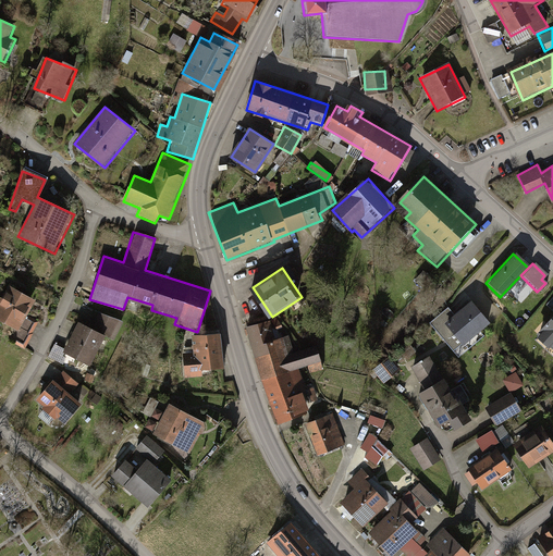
[(0,318),(22,330),(38,297),(11,283),(3,298),(0,296),(0,318)]
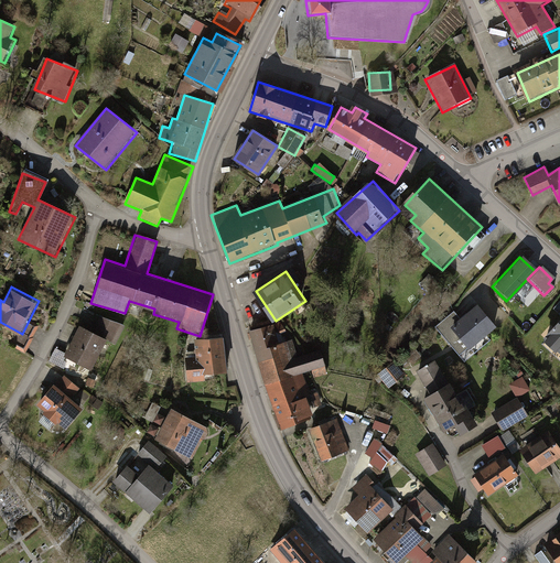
[(474,305),(447,327),(464,350),(493,328),(474,305)]
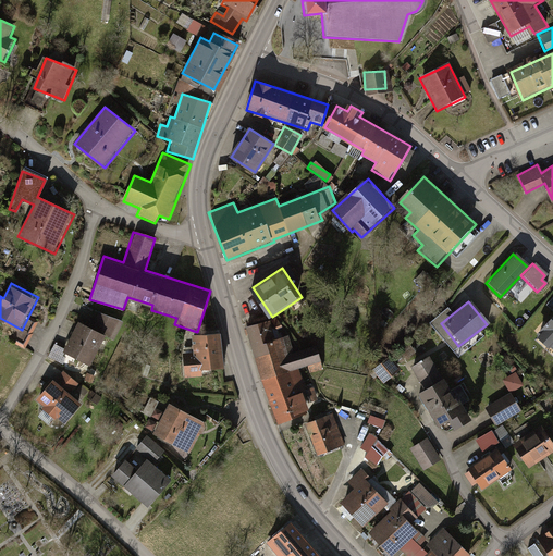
[(91,324),(77,319),(64,351),(94,363),(106,334),(111,336),(119,318),(97,310),(91,324)]
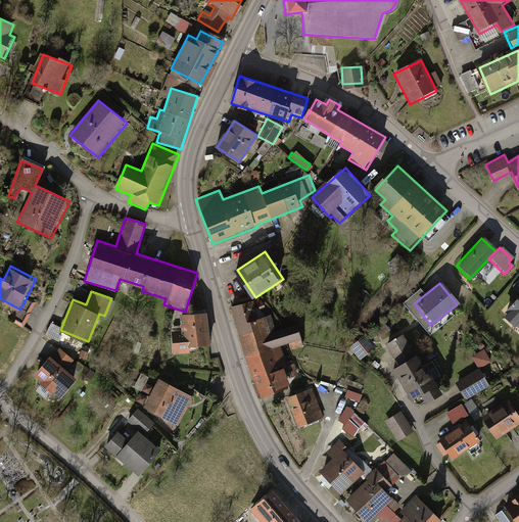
[(518,296),(503,314),(518,329),(518,296)]
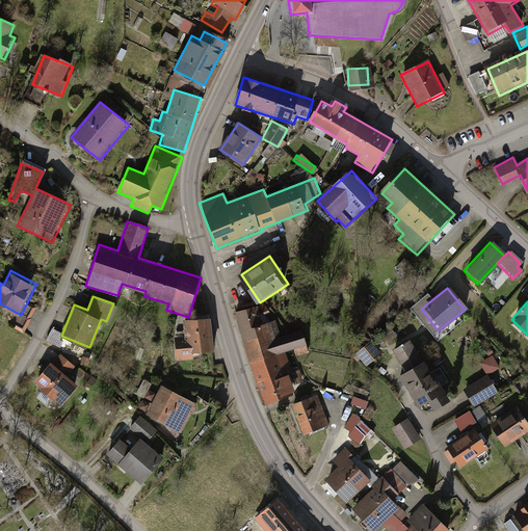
[(266,322),(261,303),(234,313),(265,403),(297,392),(284,352),(309,344),(304,328),(279,337),(273,319),(266,322)]
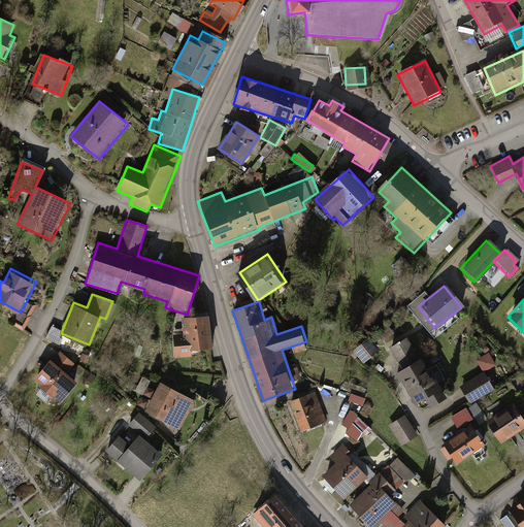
[(183,333),(172,334),(174,358),(193,356),(192,349),(214,347),(209,317),(182,320),(183,333)]
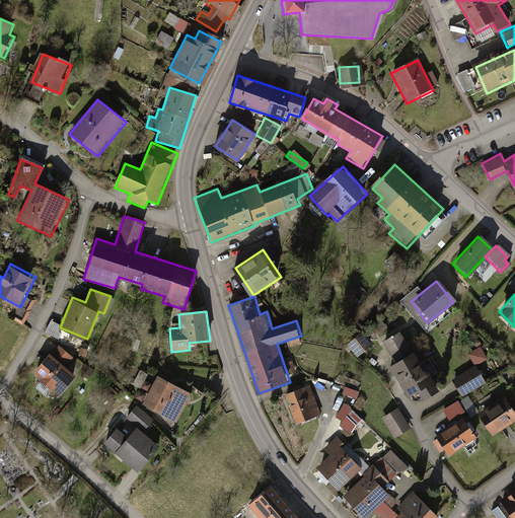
[(364,329),(345,343),(355,357),(374,344),(364,329)]
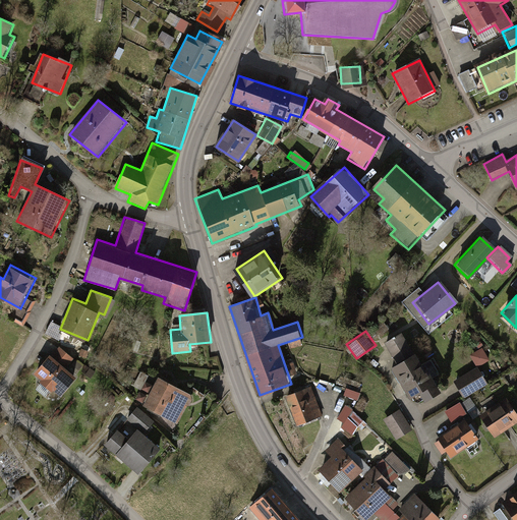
[(401,334),(385,343),(397,363),(393,365),(416,404),(443,389),(420,351),(414,355),(401,334)]
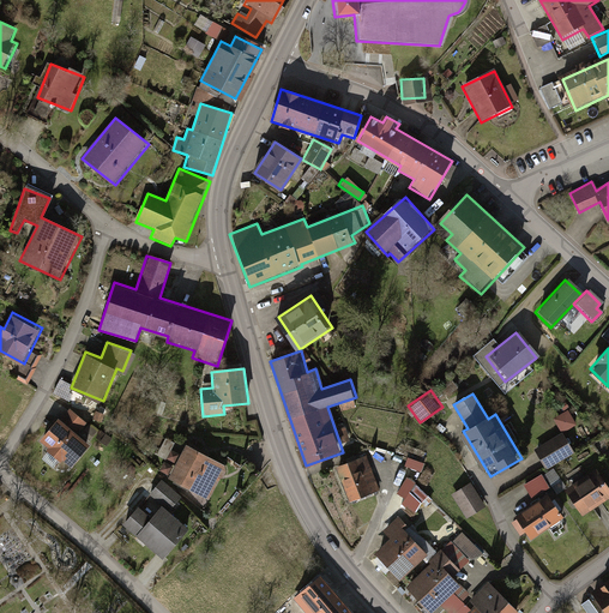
[(85,421),(67,407),(41,440),(74,466),(94,442),(79,431),(85,421)]
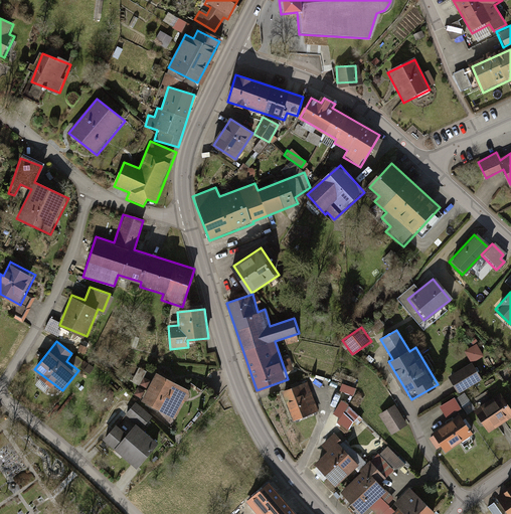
[(469,361),(480,356),(476,346),(464,351),(469,361)]
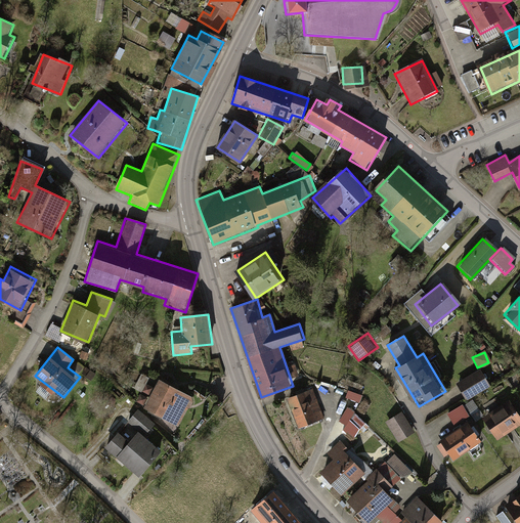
[(478,367),(455,381),(465,399),(488,386),(478,367)]
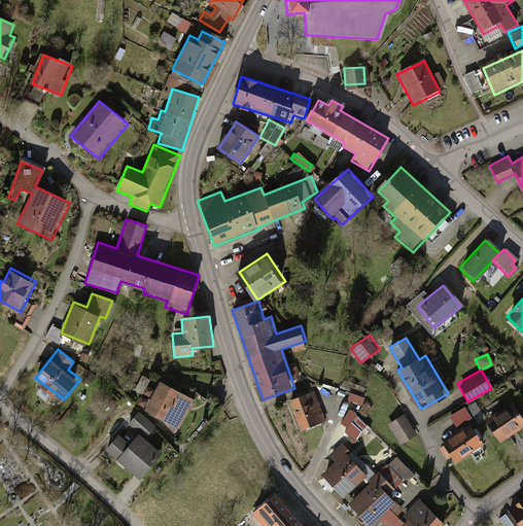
[(198,399),(162,380),(145,409),(181,428),(198,399)]
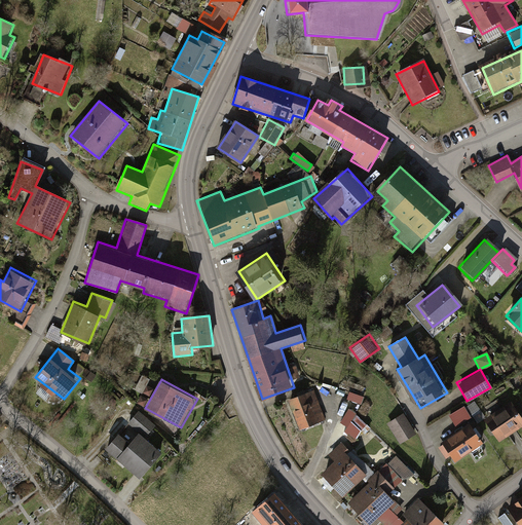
[(311,389),(288,399),(299,428),(324,419),(311,389)]
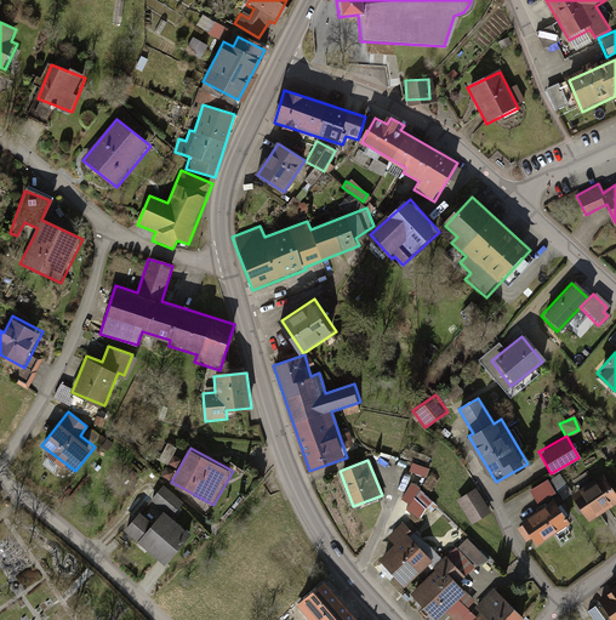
[(423,476),(426,468),(410,462),(408,471),(423,476)]
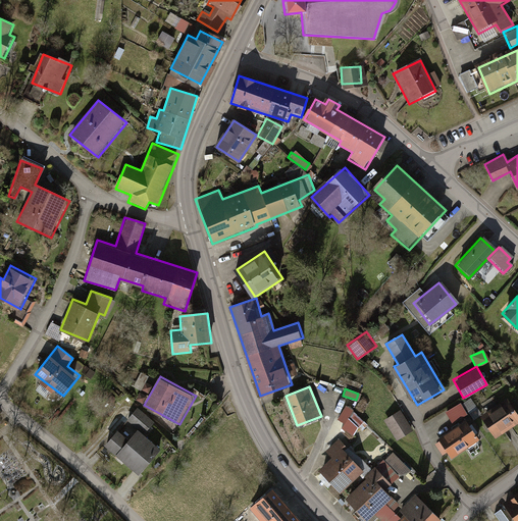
[(517,420),(517,414),(506,397),(479,415),(496,437),(517,420)]
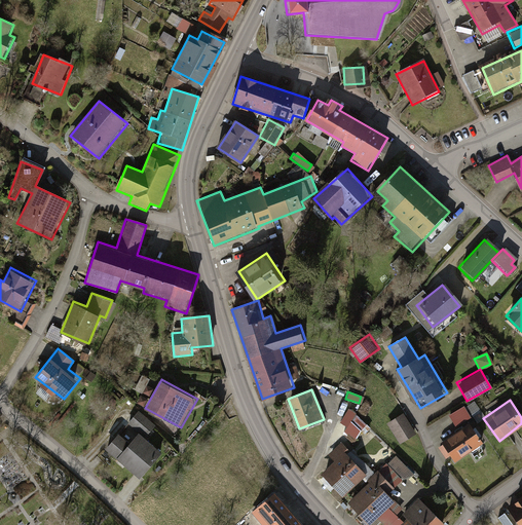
[(446,414),(453,425),(469,416),(462,405),(446,414)]
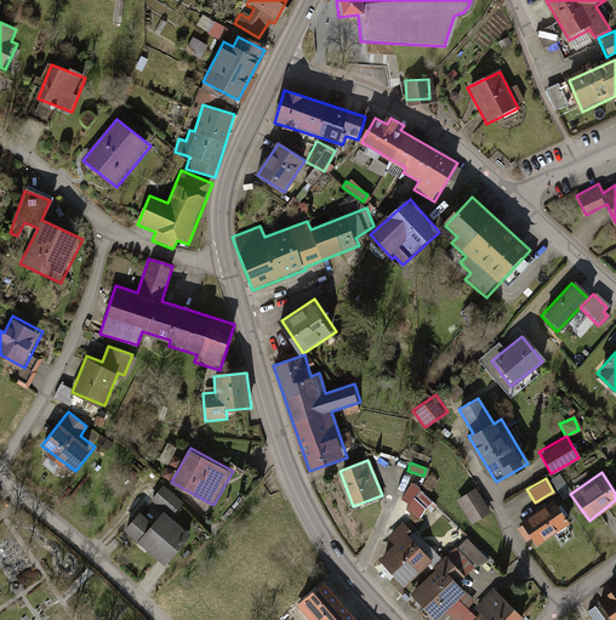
[(415,518),(431,500),(410,481),(397,495),(406,504),(403,507),(415,518)]
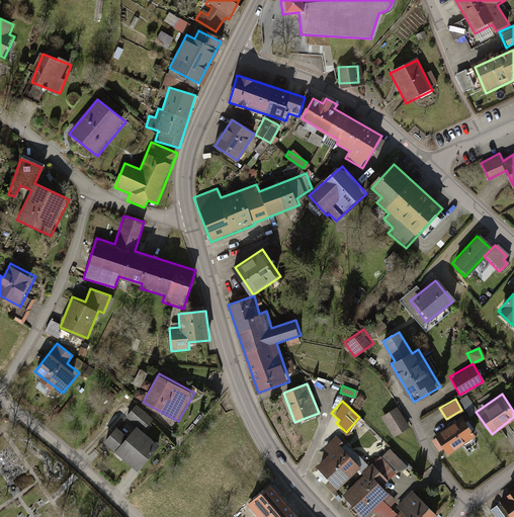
[(153,419),(136,404),(124,416),(136,426),(129,435),(117,425),(104,440),(140,471),(163,445),(144,429),(153,419)]
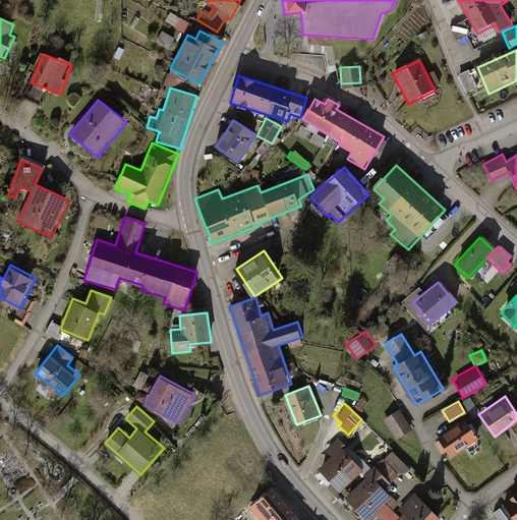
[(409,428),(397,408),(382,418),(395,438),(409,428)]
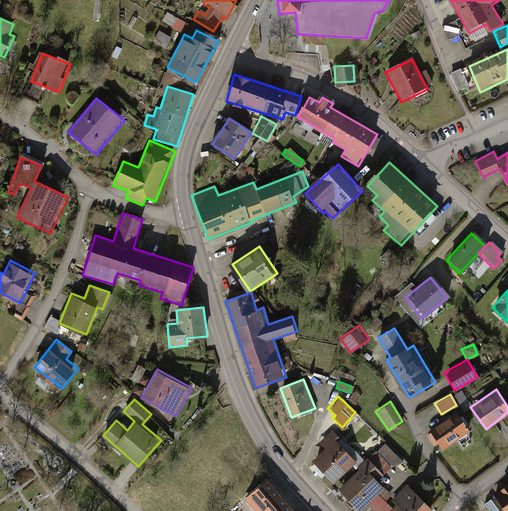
[(458,410),(431,429),(443,447),(471,429),(458,410)]
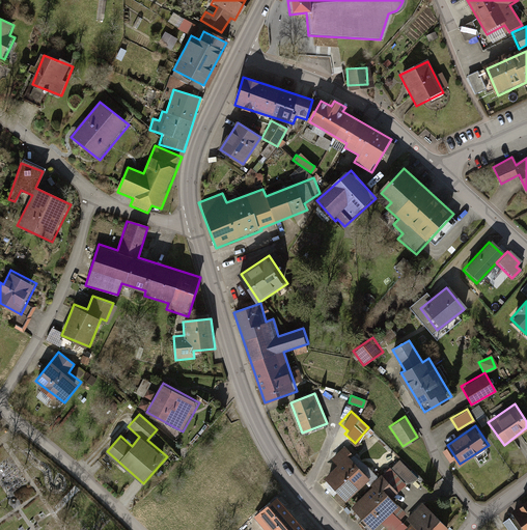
[(352,453),(342,444),(330,456),(337,465),(325,476),(348,500),(370,477),(349,455),(352,453)]
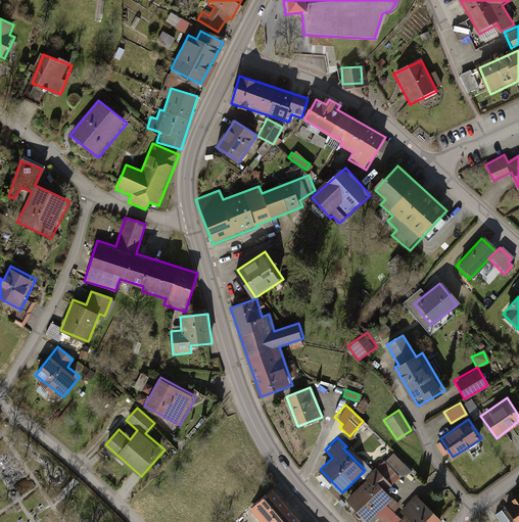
[(367,479),(348,496),(368,519),(393,495),(386,488),(398,477),(383,460),(365,476),(367,479)]
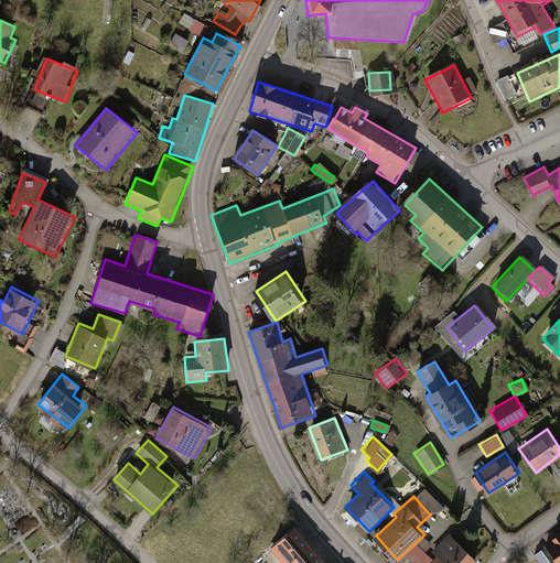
[(324,562),(297,527),(269,548),(280,562),(324,562)]
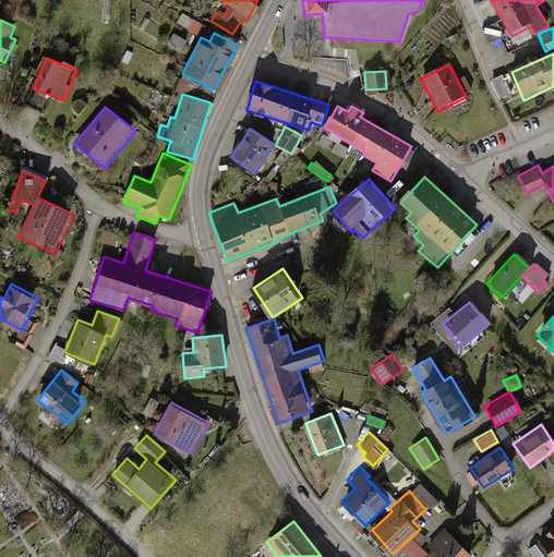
[(553,556),(553,523),(537,536),(553,556)]
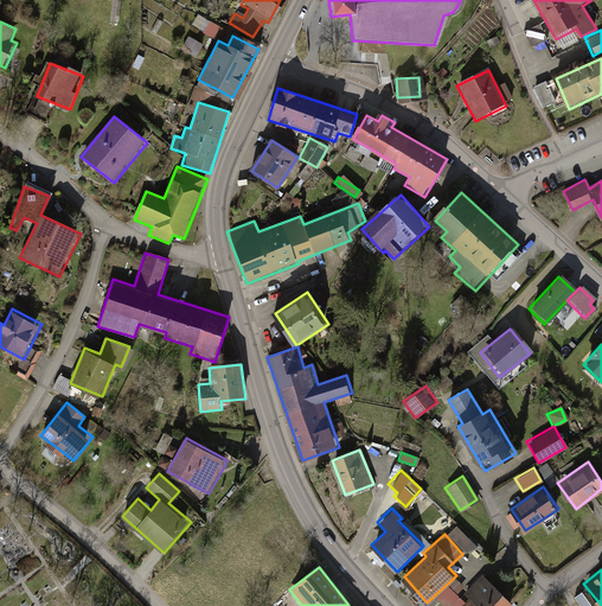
[(511,605),(514,604),(482,572),(463,592),(471,598),(462,605),(511,605)]
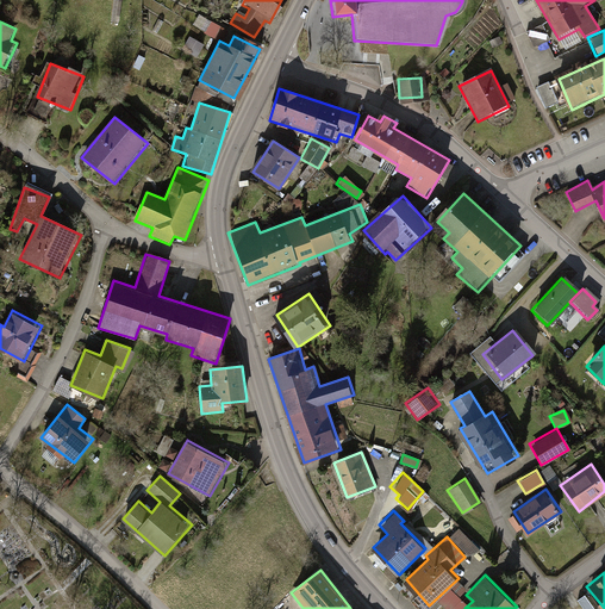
[(593,608),(582,594),(574,600),(581,608),(593,608)]
